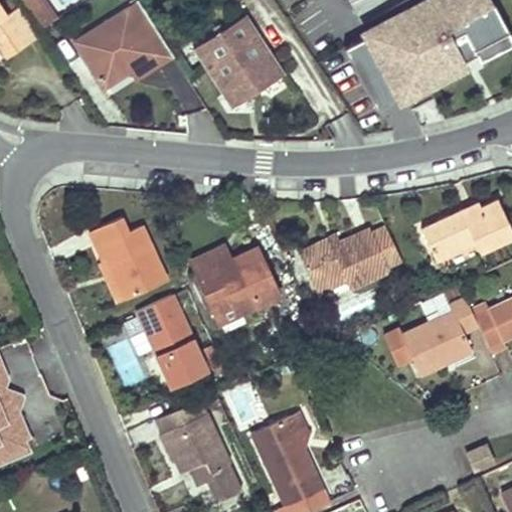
[(38,0),(20,0),(40,30),(53,22),(38,0)]
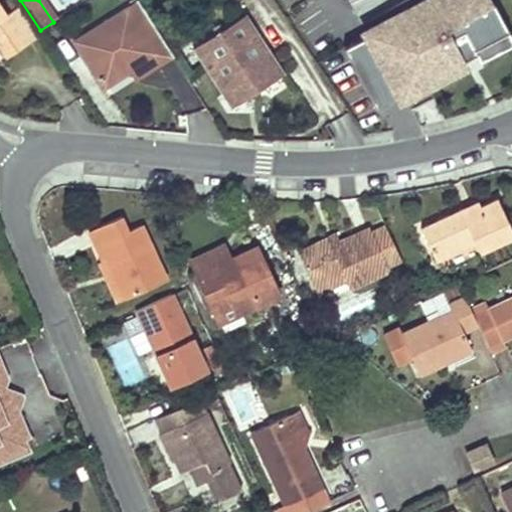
[(136,0),(73,41),(104,89),(130,71),(152,57),(156,64),(171,53),(136,0)]
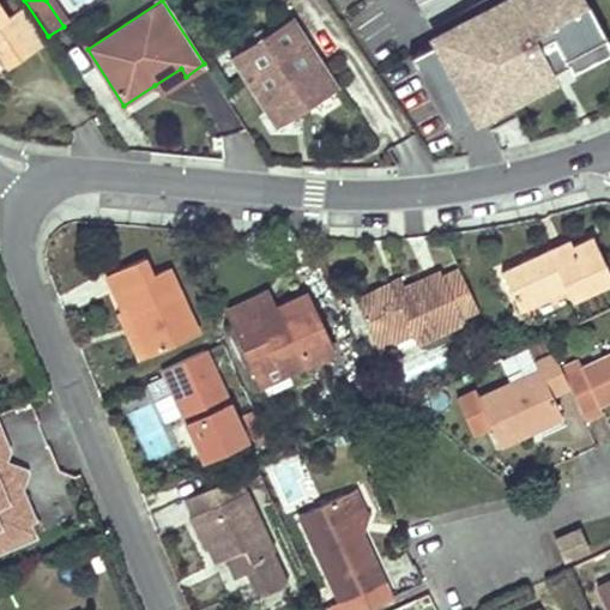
[(503,13),(412,61),(451,134),(483,118),(484,116),(481,110),(531,83),(535,90),(537,89),(571,70),(572,68),(569,64),(609,42),(591,8),(581,13),(574,0),(531,0),(533,5),(508,19),(505,12),(503,13)]
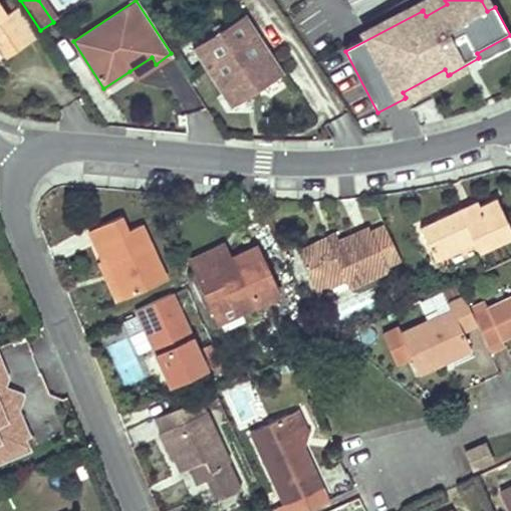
[(432,0),(420,7),(422,11),(423,10),(426,16),(447,4),(445,0),(432,0)]
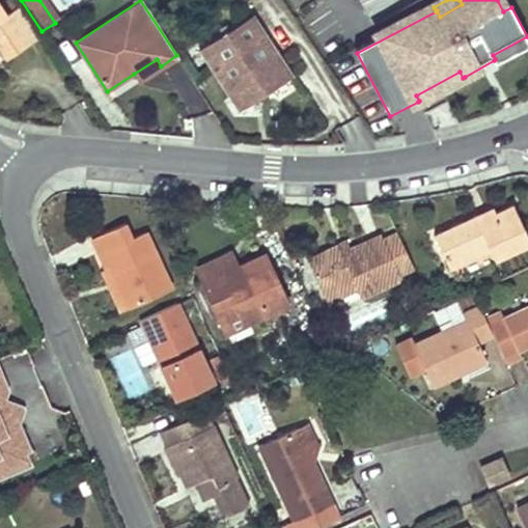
[(0,52),(6,63),(28,49),(7,19),(0,7),(0,52)]
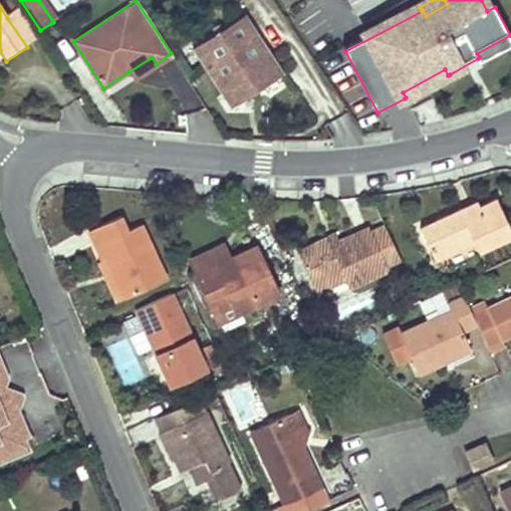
[(7,18),(27,47),(40,38),(20,10),(7,18)]
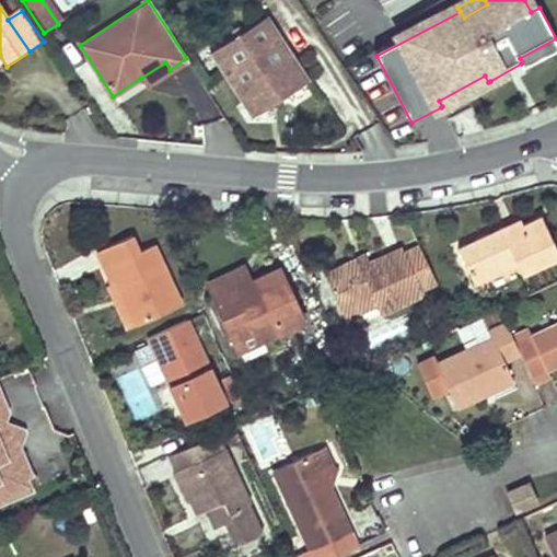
[(253,119),(280,101),(309,82),(267,19),(211,55),(253,119)]
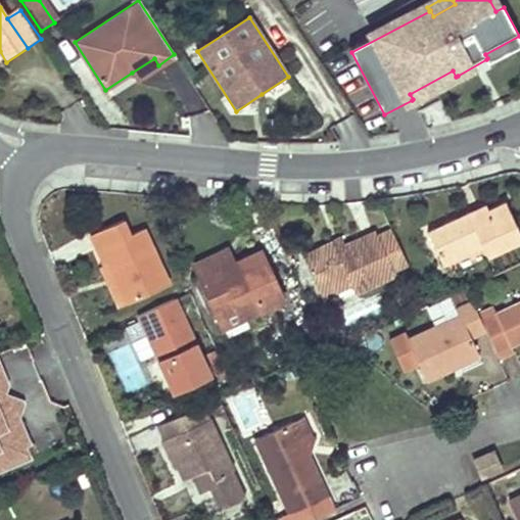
[(485,54),(487,58),(486,59),(489,66),(519,50),(519,36),(485,54)]
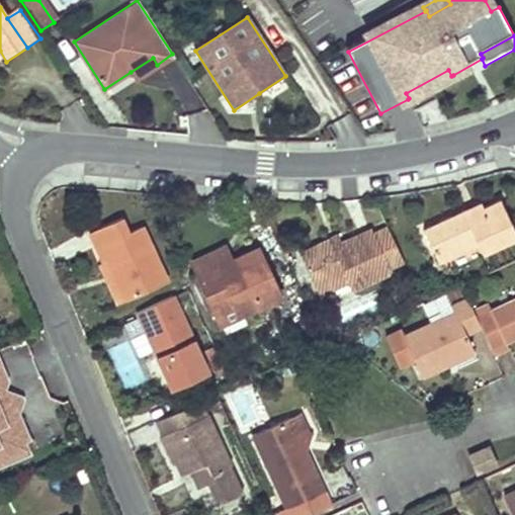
[(153,58),(131,72),(136,79),(157,65),(153,58)]
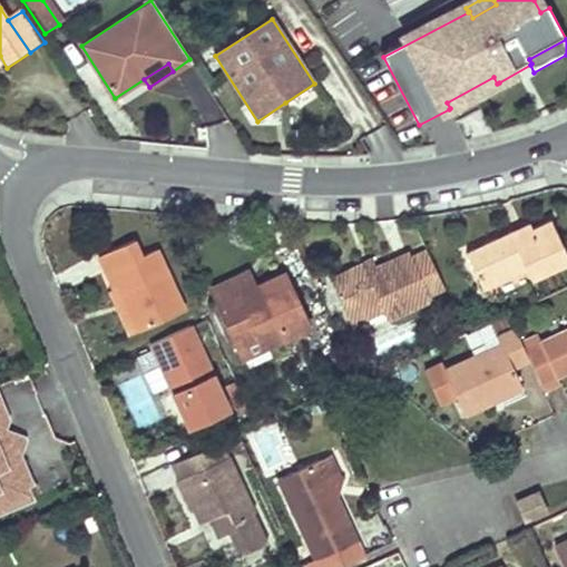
[(179,74),(209,128),(227,118),(196,65),(179,74)]
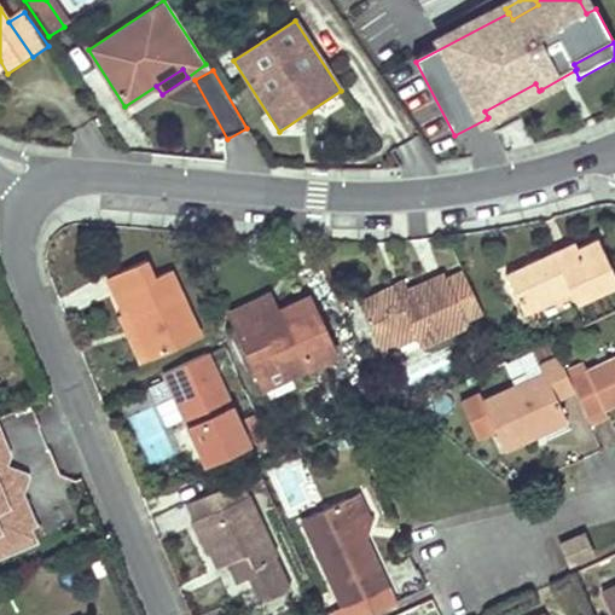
[(488,117),(487,119),(489,123),(544,94),(541,90),(539,91),(535,83),(485,111),(488,117)]
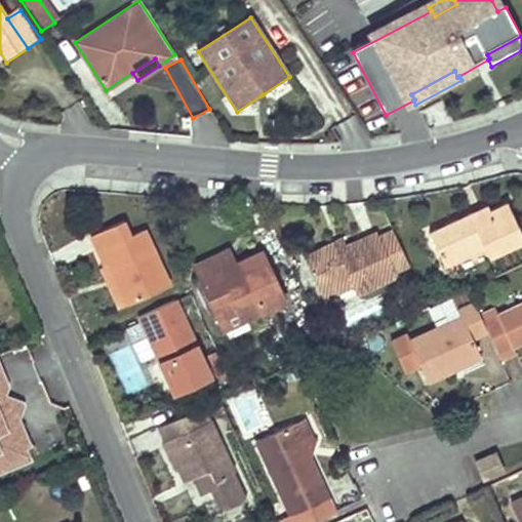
[(521,233),(517,224),(508,204),(491,211),(488,205),(431,232),(448,269),(487,251),(490,258),(521,243),(521,233)]
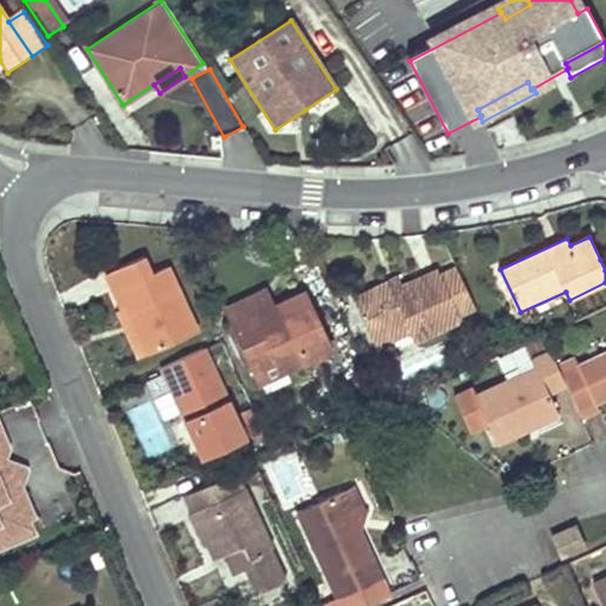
[(120,314),(123,313),(126,311),(149,360),(198,337),(167,272),(151,280),(143,263),(104,281),(120,314)]
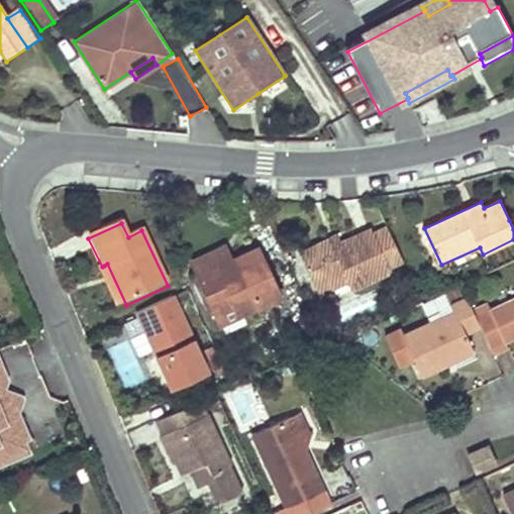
[(351,292),(372,283),(391,274),(405,268),(389,232),(374,238),(373,233),(344,247),(339,237),(301,257),(320,297),(347,284),(351,292)]
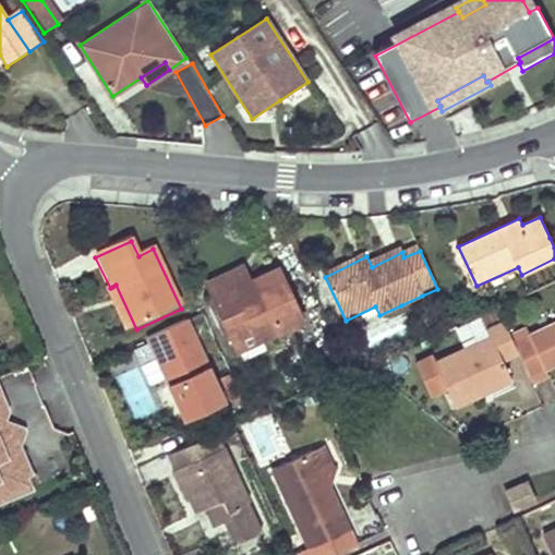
[(278,273),(245,289),(239,273),(206,288),(212,298),(239,354),(302,323),(278,273)]
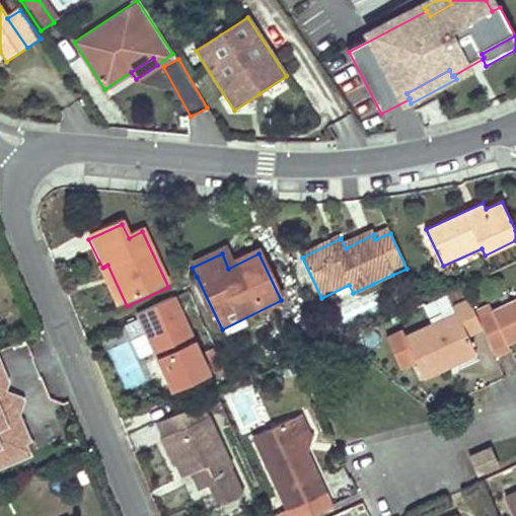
[(118,311),(127,306),(107,265),(104,267),(102,268),(97,270),(118,311)]
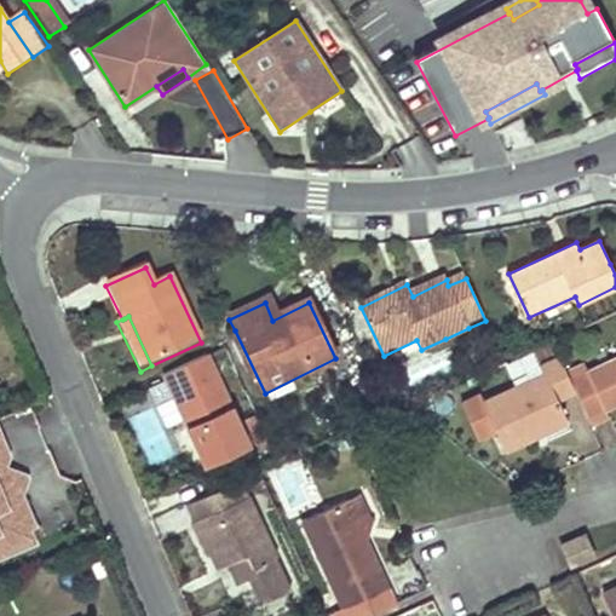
[(249,449),(229,403),(208,358),(183,370),(165,379),(178,408),(207,468),(249,449)]
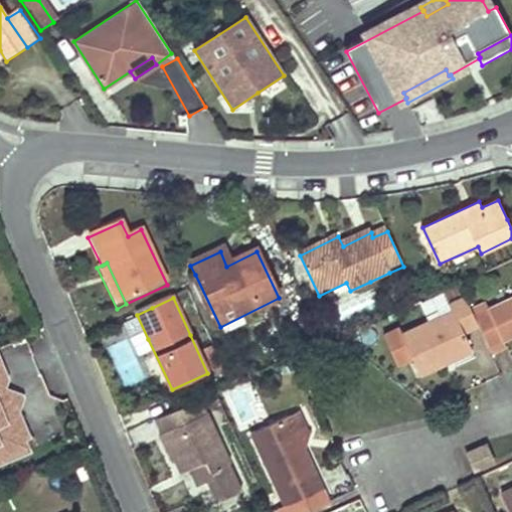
[(420,375),(446,364),(472,353),(463,335),(479,327),(478,325),(466,300),(452,307),(455,314),(403,337),(420,375)]
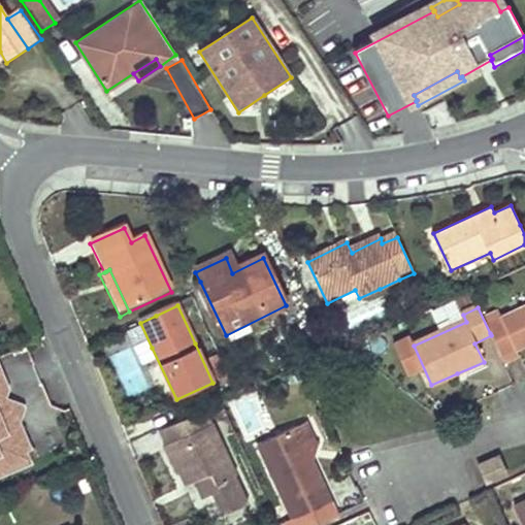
[(499,314),(484,320),(490,333),(491,335),(491,336),(504,365),(520,357),(518,354),(524,351),(524,308),(502,319),(499,314)]
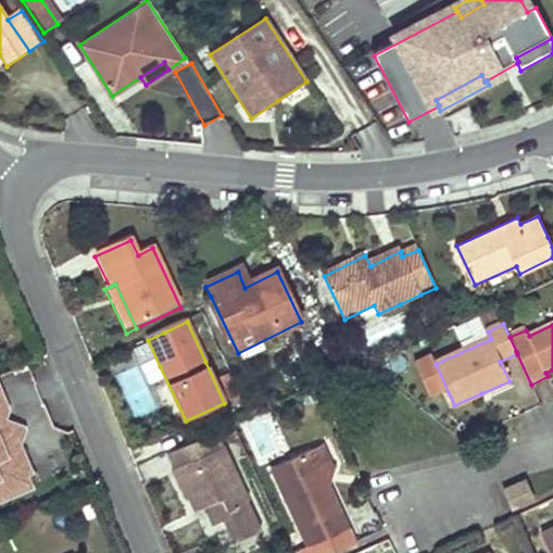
[(10,413),(0,388),(0,502),(32,489),(26,476),(32,474),(22,450),(20,450),(7,455),(0,439),(0,428),(4,427),(7,423),(10,413)]
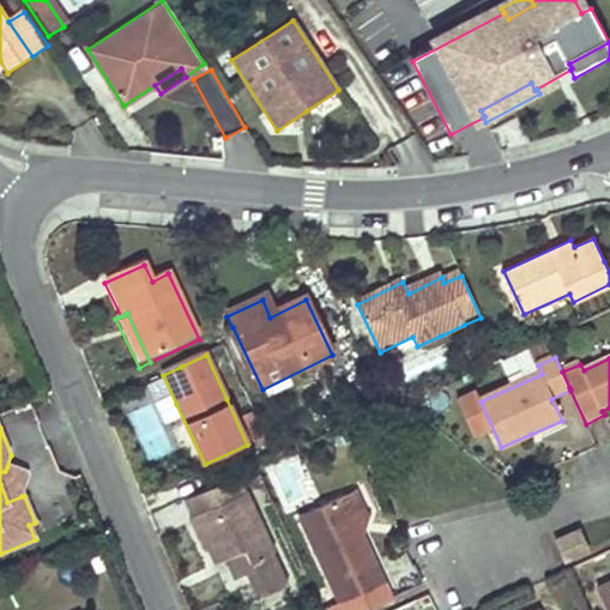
[(30,478),(29,476),(7,466),(5,471),(0,472),(0,484),(7,502),(22,496),(30,478)]
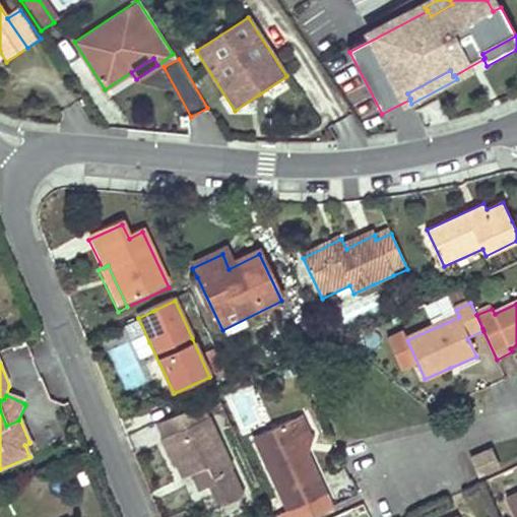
[(210,489),(215,500),(220,510),(245,499),(233,470),(235,469),(211,418),(205,405),(159,426),(166,440),(163,441),(176,468),(178,467),(184,480),(191,476),(199,494),(210,489)]
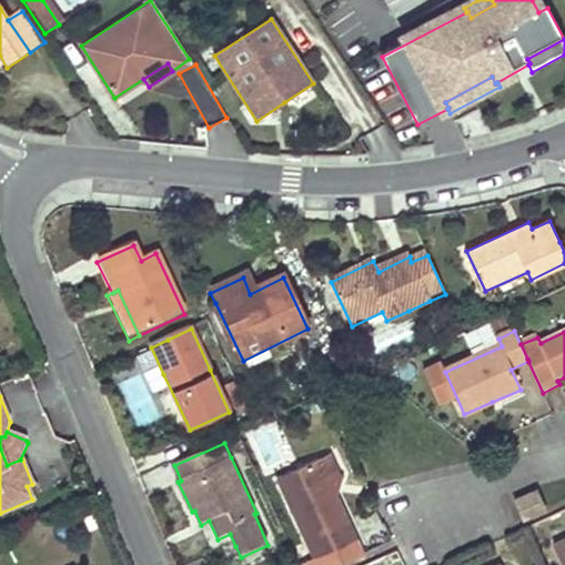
[(345,481),(333,455),(320,462),(329,478),(339,483),(345,481)]
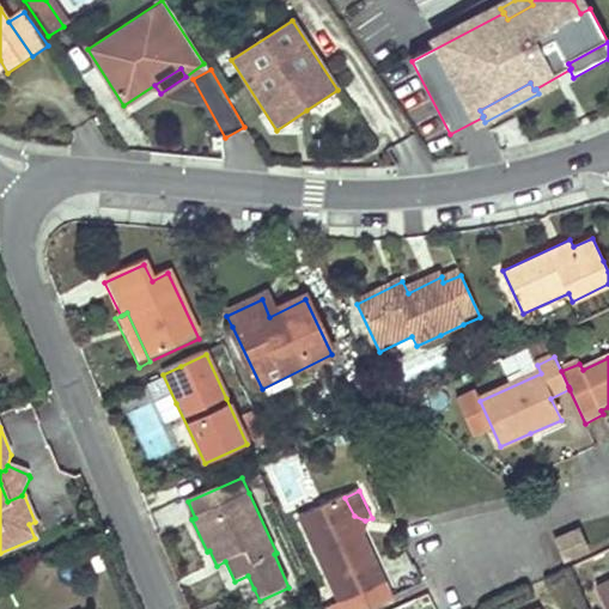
[(361,533),(363,527),(365,521),(354,516),(345,498),(299,517),(339,606),(384,584),(361,533)]
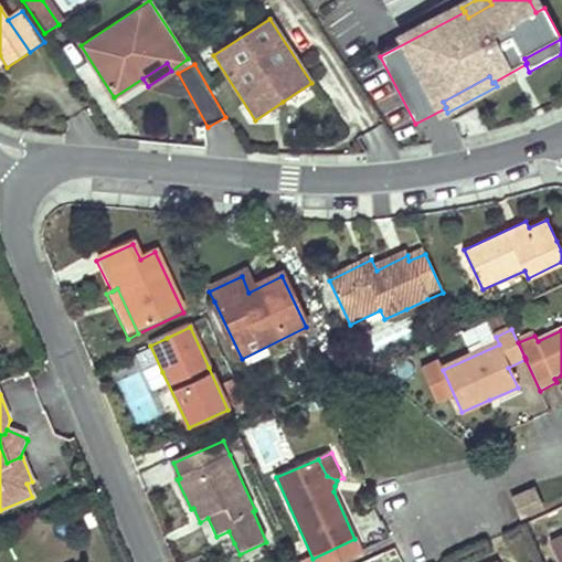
[(543,511),(536,492),(513,502),(521,520),(543,511)]
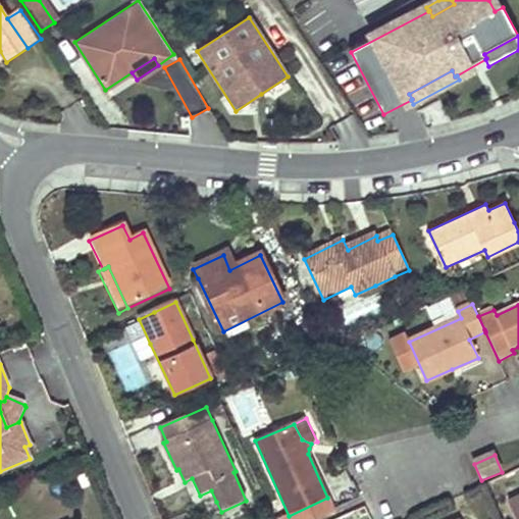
[(518,500),(510,504),(516,518),(518,518),(518,500)]
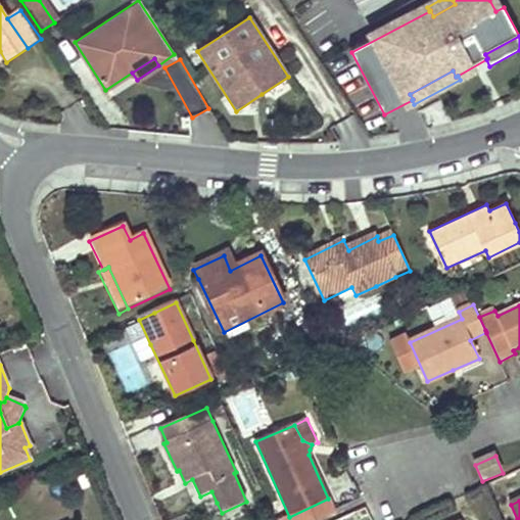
All buildings are outlined.
